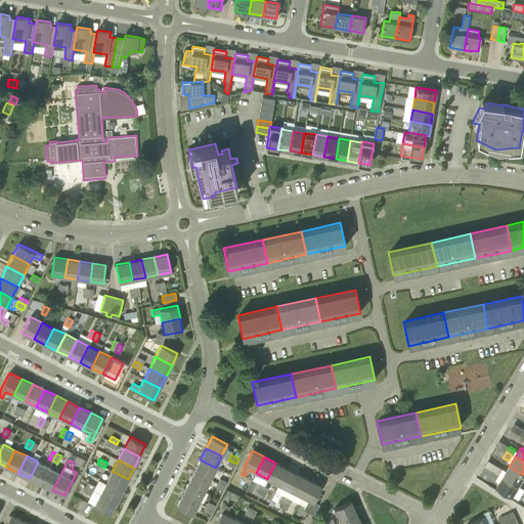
[(210,479),(216,468),(200,460),(193,471),(210,479)]
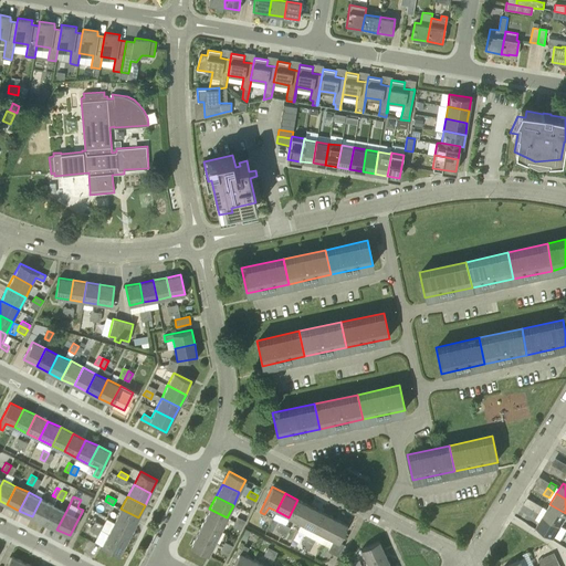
[(44,523),(53,504),(41,499),(32,516),(44,523)]
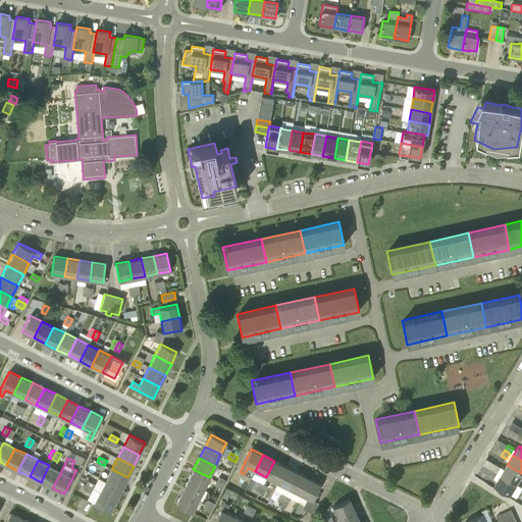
[(277,483),(285,466),(274,461),(266,477),(277,483)]
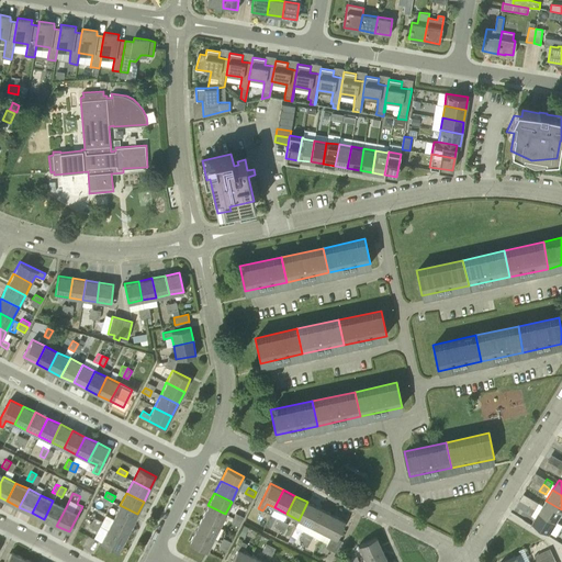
[(531,506),(537,509),(540,503),(535,499),(531,506)]
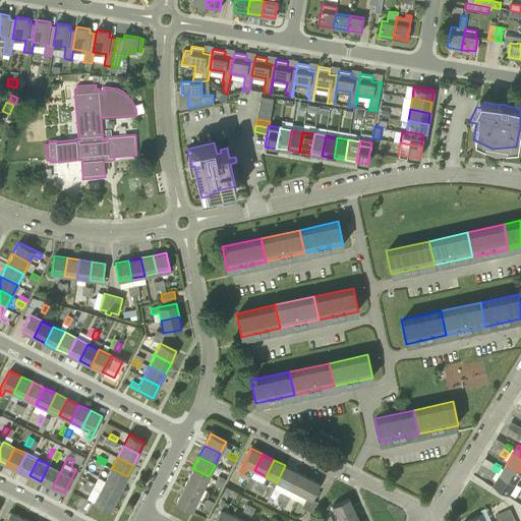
[(52,487),(61,470),(49,464),(41,481),(52,487)]
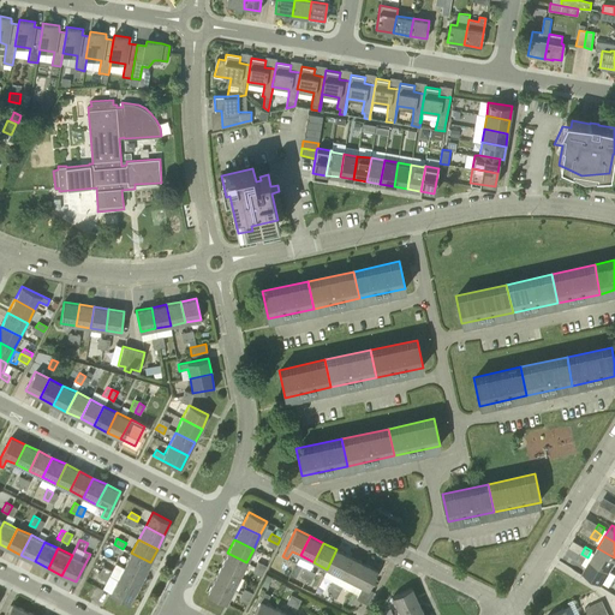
[(609,571),(614,561),(614,557),(597,548),(590,559),(609,571)]
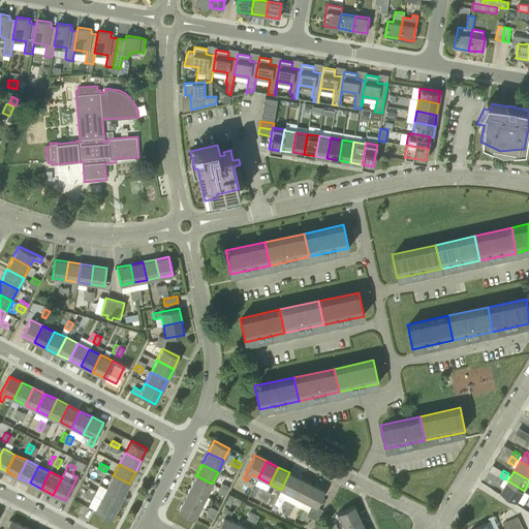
[(292,495),(302,478),(289,472),(281,490),(278,496),(285,500),(281,507),(285,509),(289,502),(292,495)]
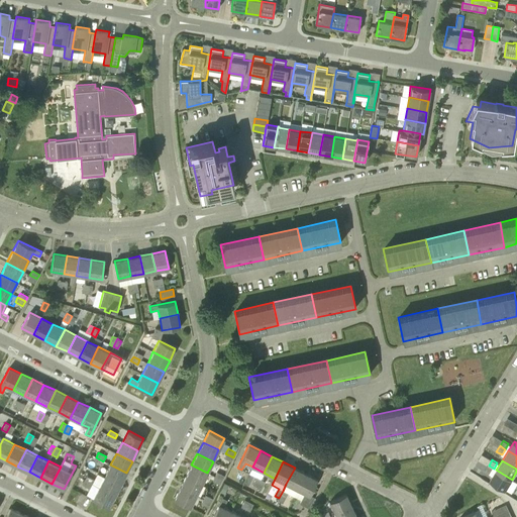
[(120,484),(126,473),(110,464),(105,477),(120,484)]
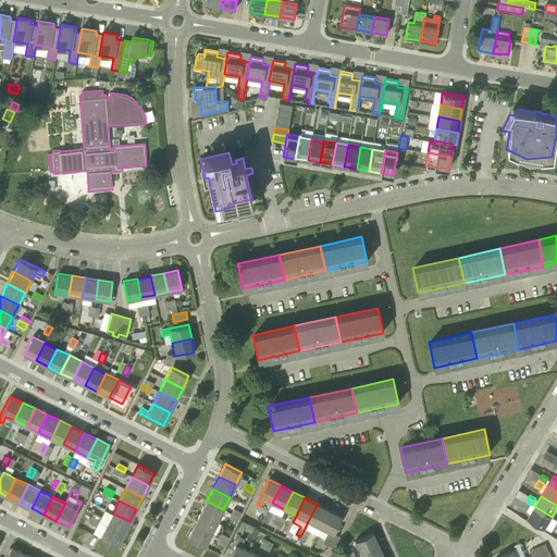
[(217,521),(223,509),(206,500),(200,512),(217,521)]
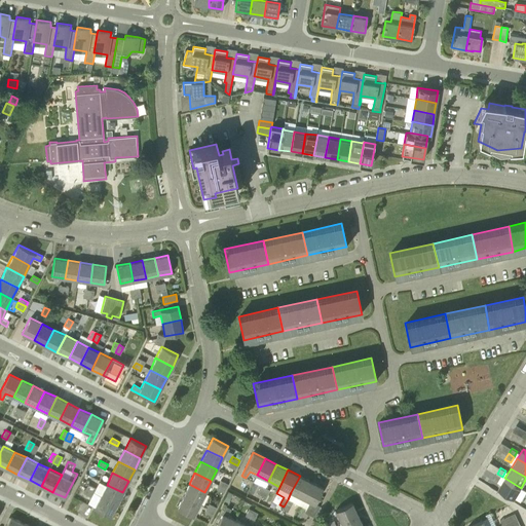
[(499,482),(502,477),(497,474),(494,479),(499,482)]
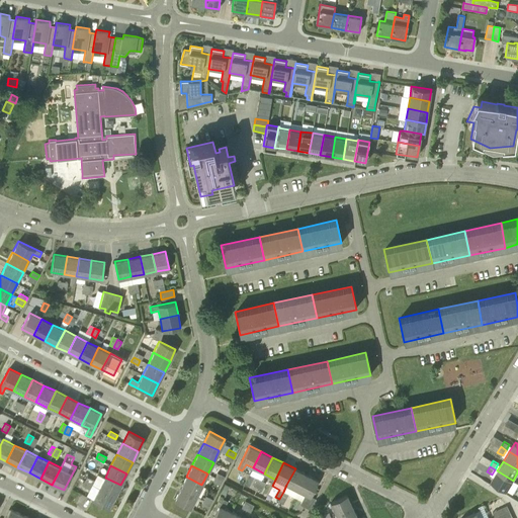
[(298,491),(307,475),(295,468),(286,485),(298,491)]
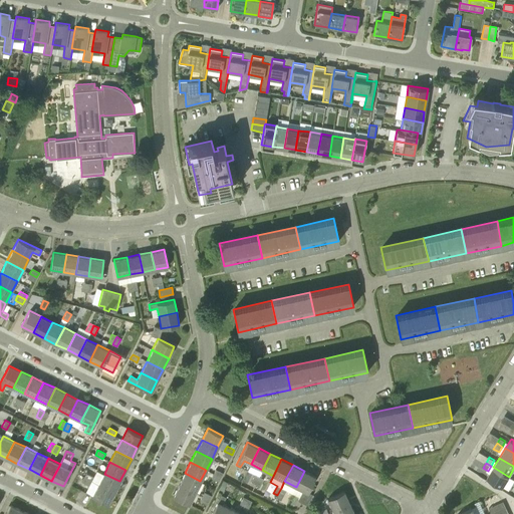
[(504,486),(509,477),(493,467),(488,477),(504,486)]
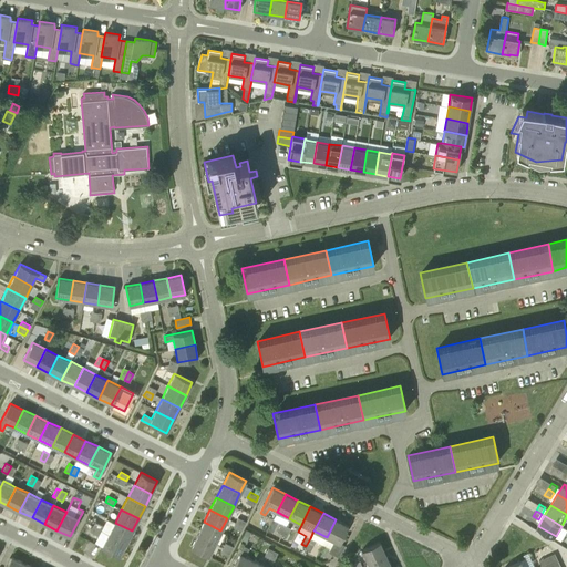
[(336,519),(327,537),(333,540),(328,552),(339,557),(344,545),(340,543),(349,526),(336,519)]
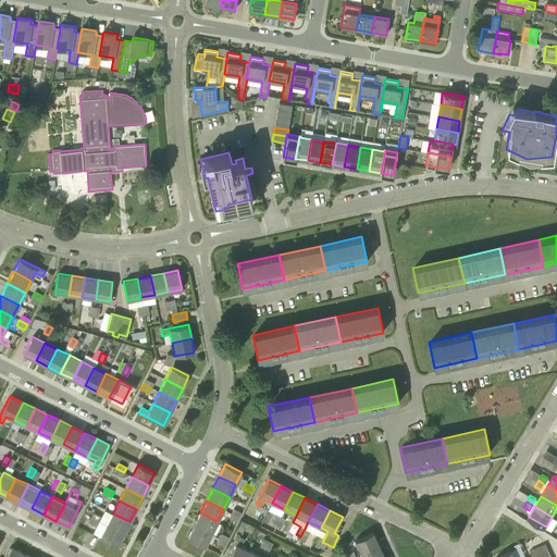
[(99,521),(101,517),(94,512),(91,517),(99,521)]
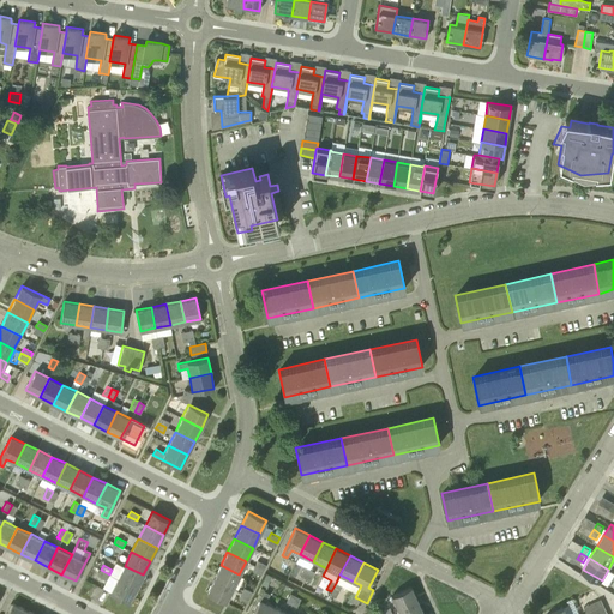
[(233,588),(239,575),(221,565),(214,579),(233,588)]
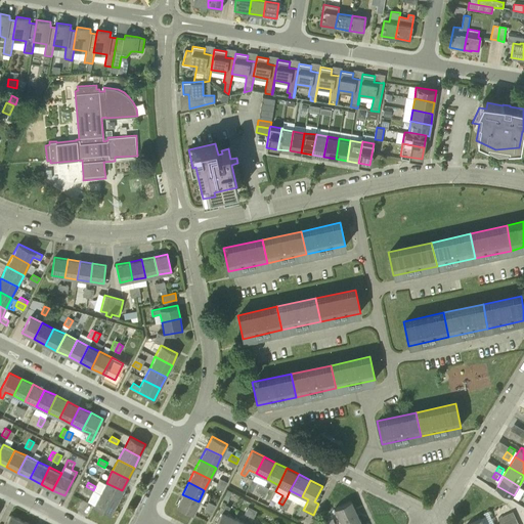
[(223,490),(225,486),(217,482),(215,487),(223,490)]
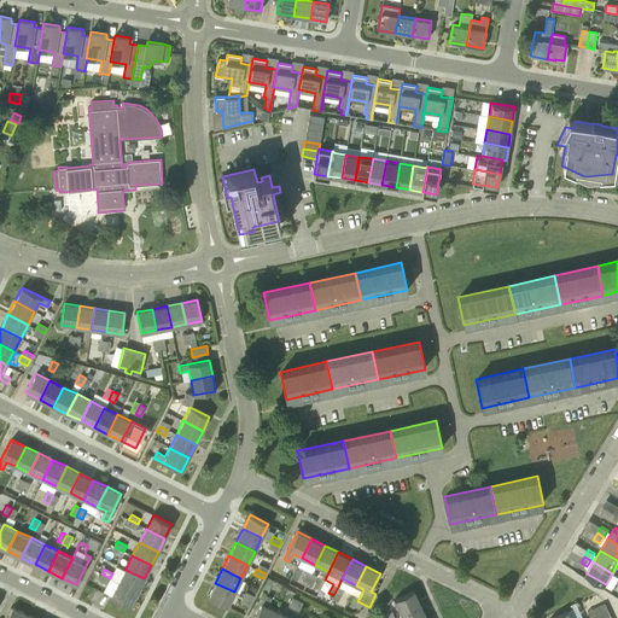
[(144,578),(126,570),(118,583),(138,593),(144,578)]
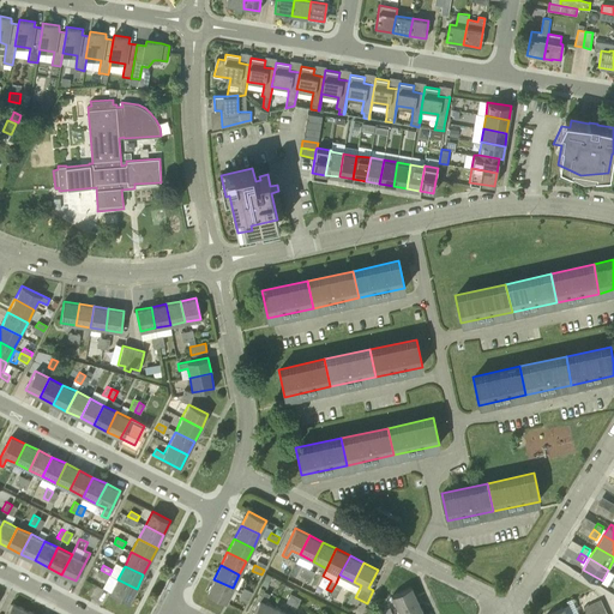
[(305,578),(309,569),(304,566),(300,575),(305,578)]
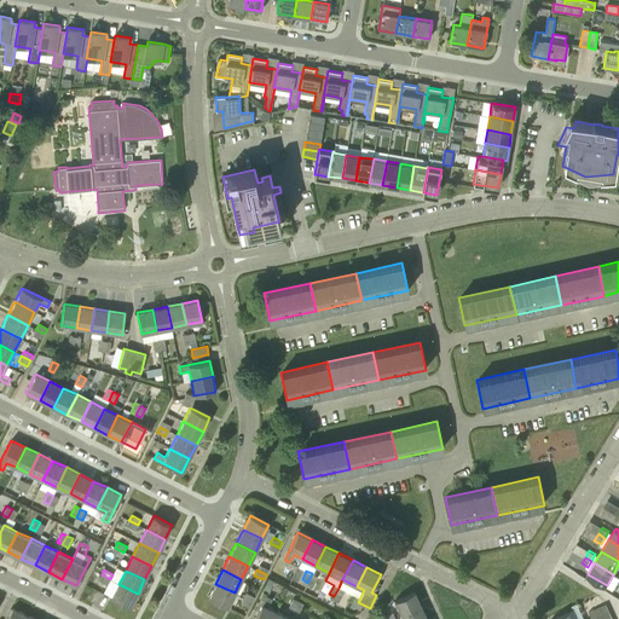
[(110,579),(102,574),(98,580),(106,585),(110,579)]
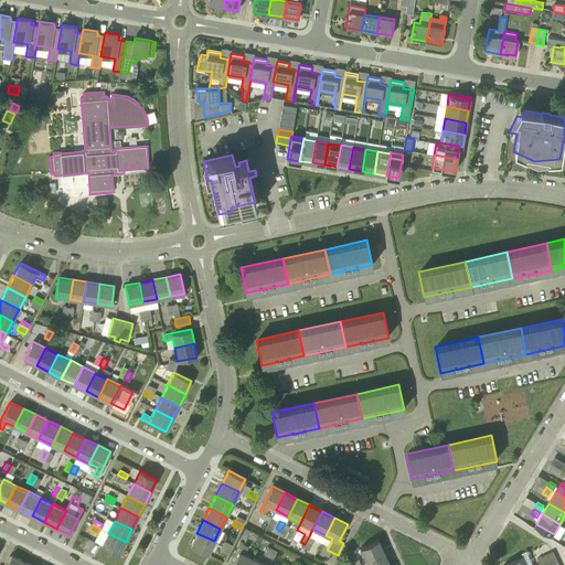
[(126,542),(108,533),(106,537),(102,545),(119,554),(126,542)]
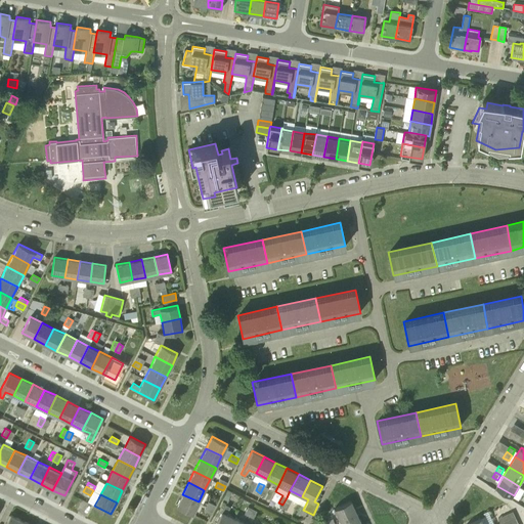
[(192,514),(199,501),(182,494),(176,506),(192,514)]
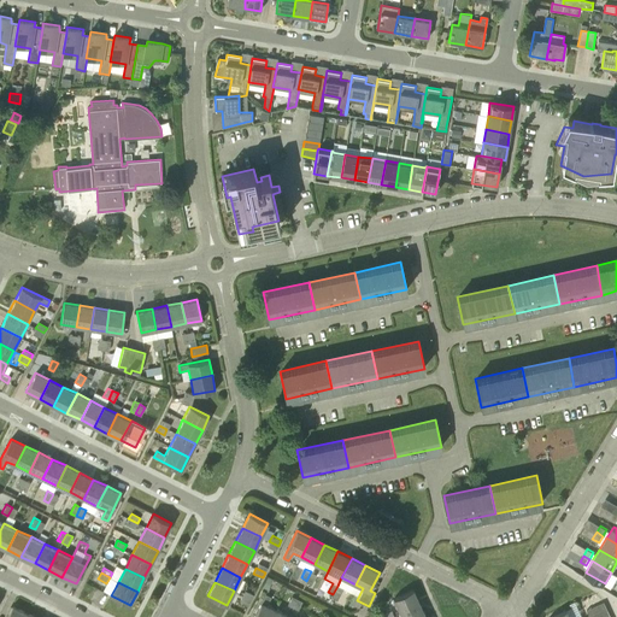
[(338,586),(333,594),(331,598),(336,600),(342,588),(338,586)]
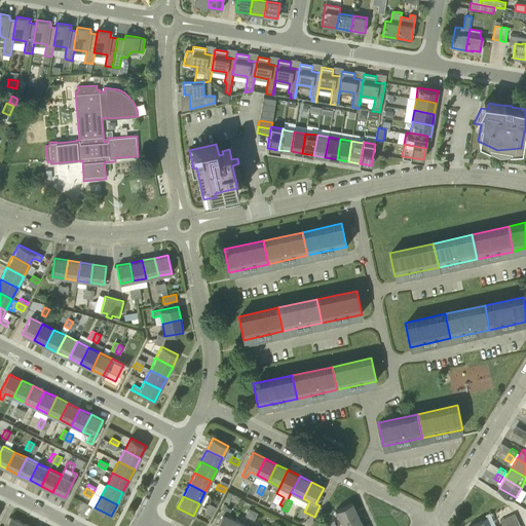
[(340,522),(358,514),(351,501),(334,511),(340,522)]
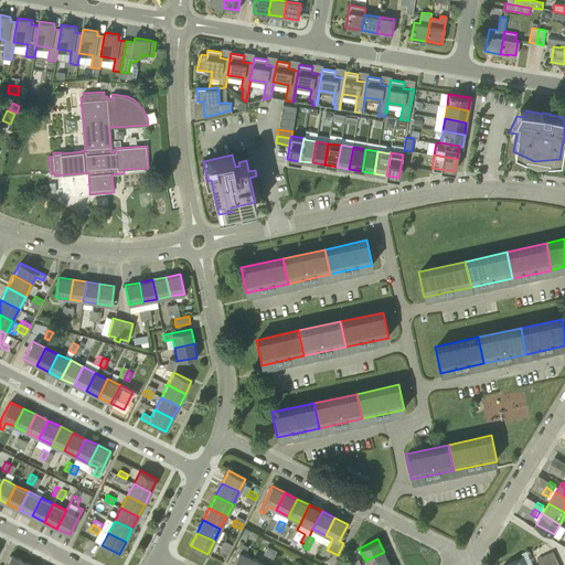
[(222,545),(230,550),(232,544),(224,540),(222,545)]
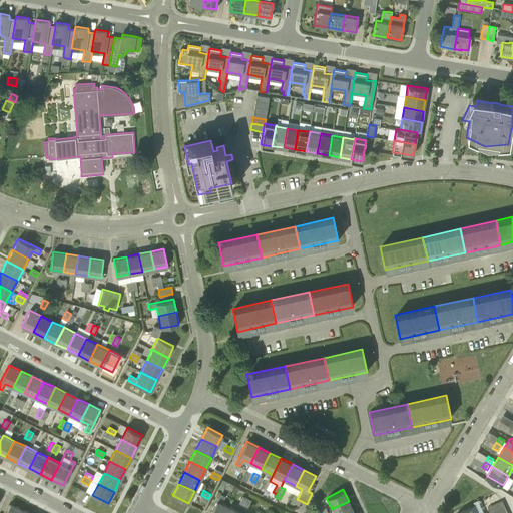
[(224,512),(228,506),(221,503),(224,496),(220,494),(210,512),(224,512)]
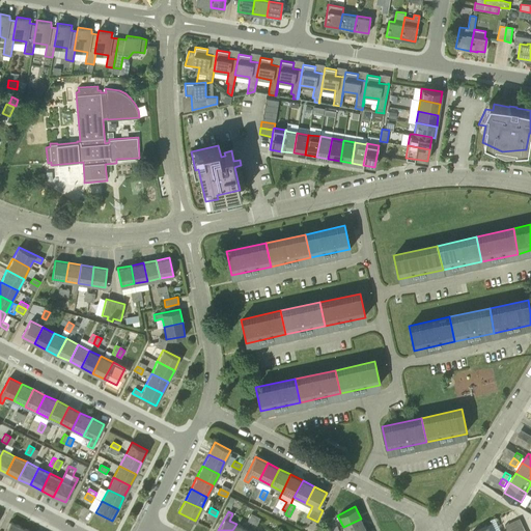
[(214,522),(216,516),(208,512),(205,518),(214,522)]
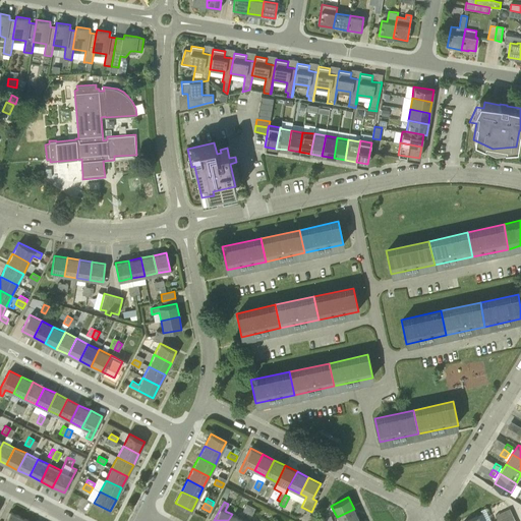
[(498,520),(499,520),(513,515),(510,508),(496,515),(498,520)]
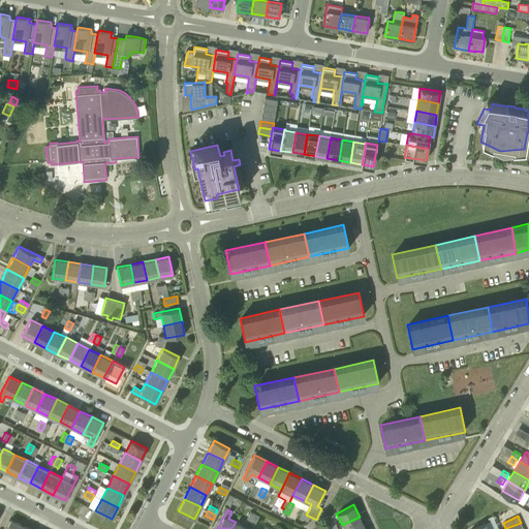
[(343,528),(364,528),(365,528),(360,517),(342,525),(343,528)]
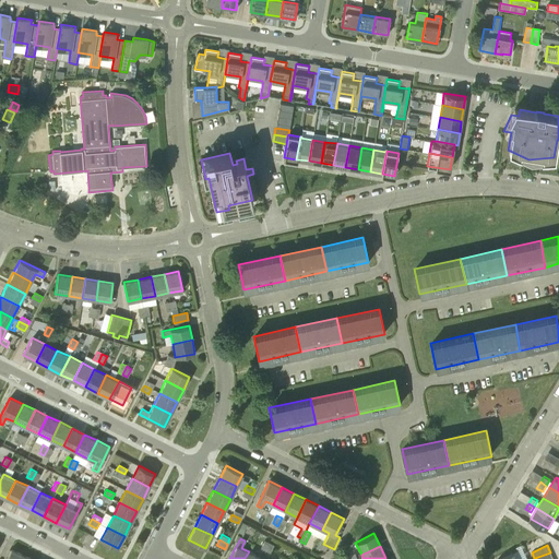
[(22,558),(24,556),(11,549),(6,558),(22,558)]
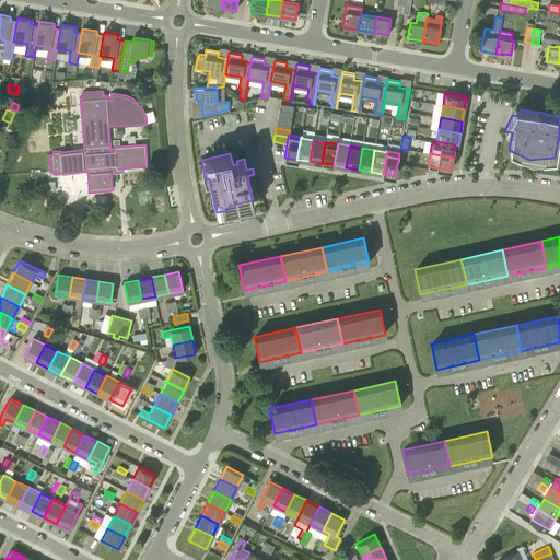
[(526,559),(522,550),(501,559),(526,559)]
